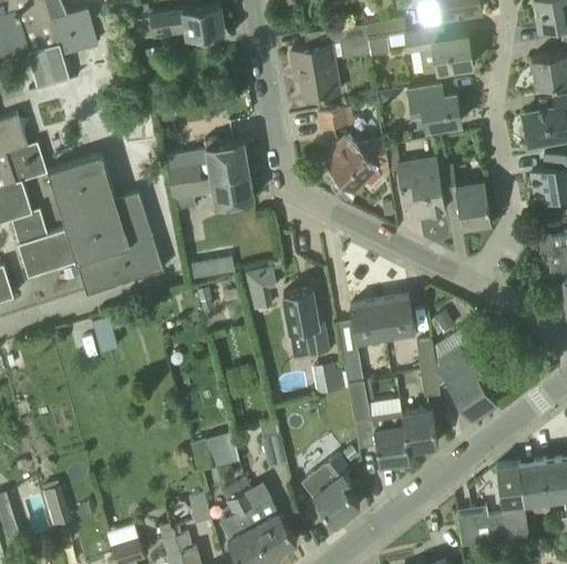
[(0,0),(0,93),(4,92),(0,75),(0,52),(24,45),(38,89),(70,79),(62,53),(99,43),(98,41),(94,42),(85,11),(89,10),(88,8),(68,13),(52,18),(47,0),(10,0),(9,0),(8,0),(0,0)]
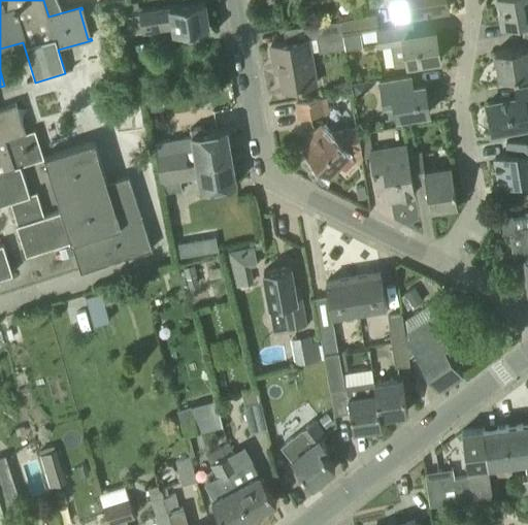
[(7,0),(8,0),(9,0),(43,0),(48,17),(63,12),(57,0),(7,0)]
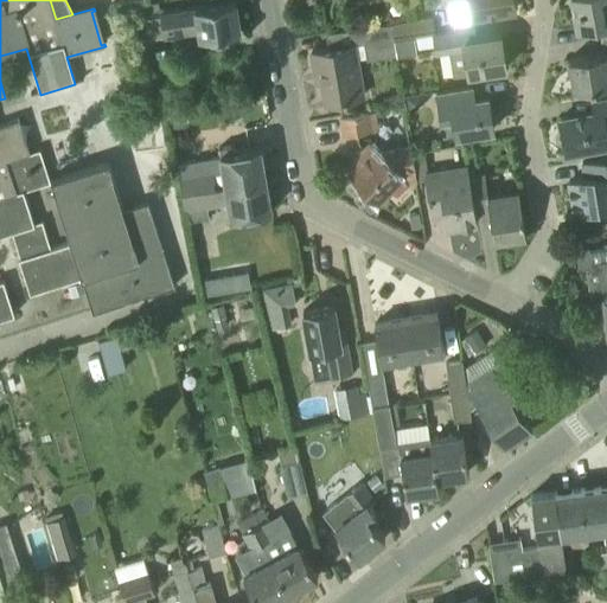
[(512,0),(447,0),(453,27),(474,25),(473,19),(515,12),(512,0)]
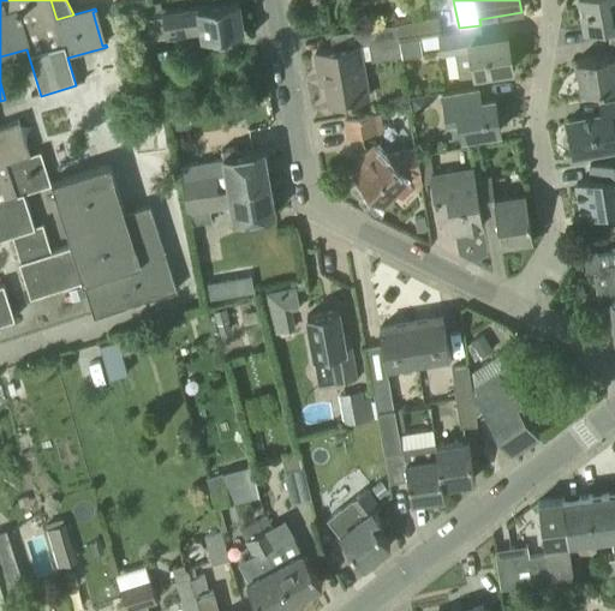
[(608,30),(610,43),(614,42),(614,0),(578,0),(585,34),(608,30)]
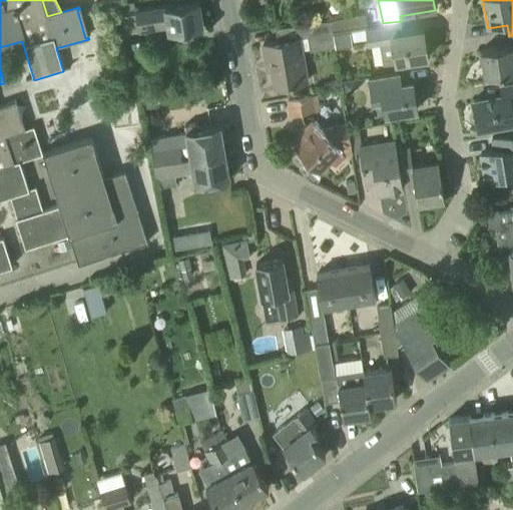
[(135,13),(135,12),(125,14),(125,15),(117,16),(120,36),(138,34),(155,32),(154,27),(166,25),(169,38),(180,36),(180,32),(202,29),(202,25),(204,25),(202,14),(200,15),(198,3),(135,13)]
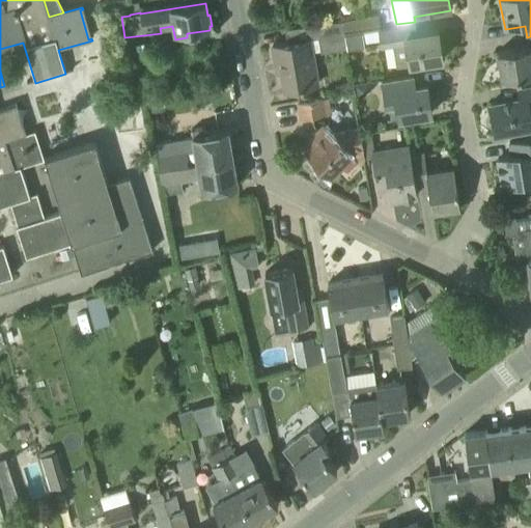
[(345,37),(362,34),(381,31),(379,19),(343,24),(345,37)]
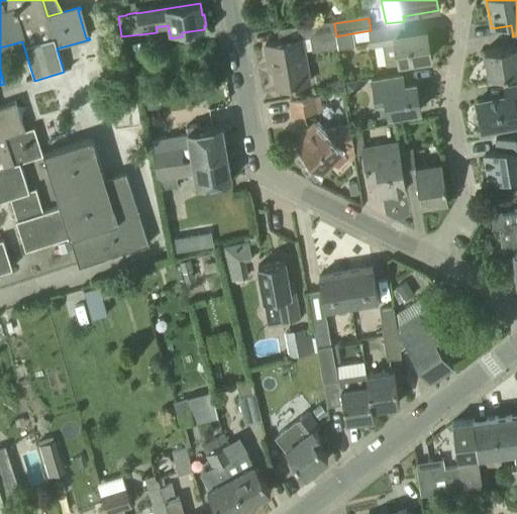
[(338,49),(336,36),(334,23),(278,31),(280,44),(266,47),(268,64),(273,63),(278,90),(310,85),(302,40),(309,39),(312,55),(338,49)]
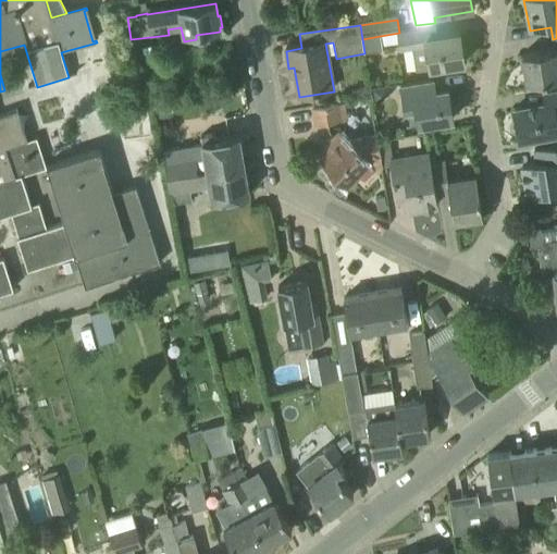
[(459,35),(438,38),(438,40),(419,44),(417,31),(396,34),(399,51),(412,49),(416,73),(431,70),(431,71),(465,65),(459,35)]
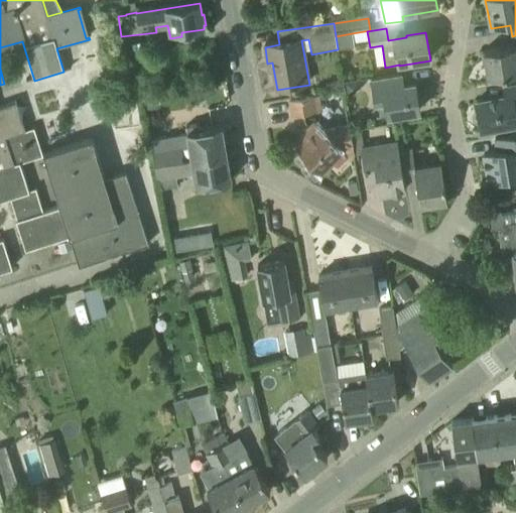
[(352,33),(336,36),(338,49),(339,51),(354,48),(352,33)]
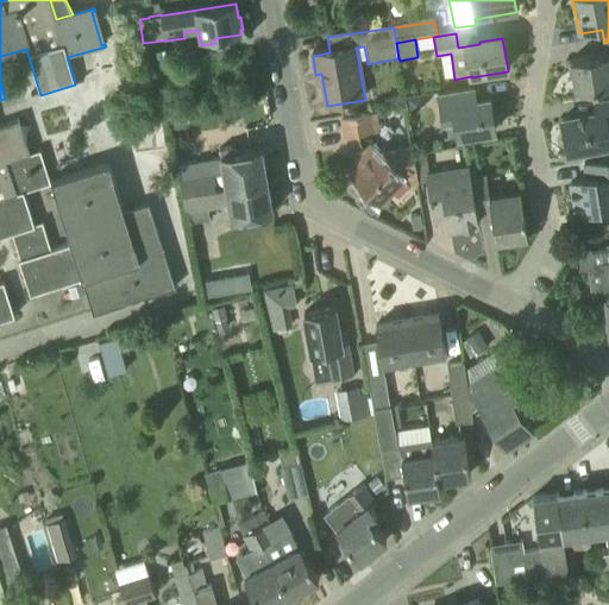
[(608,42),(604,43),(607,56),(571,63),(577,94),(608,88),(608,42)]
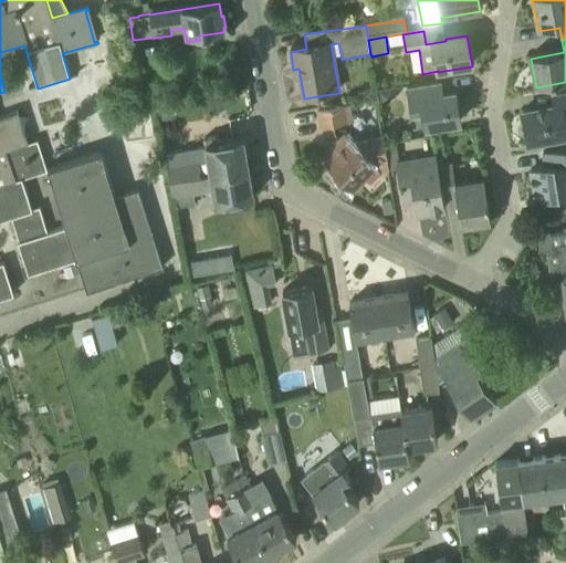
[(440,83),(407,89),(411,116),(422,114),(425,129),(460,124),(456,93),(442,95),(440,83)]
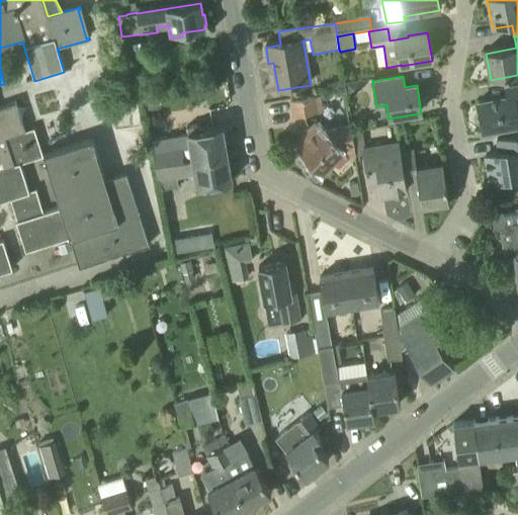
[(357,84),(348,85),(350,95),(359,93),(357,84)]
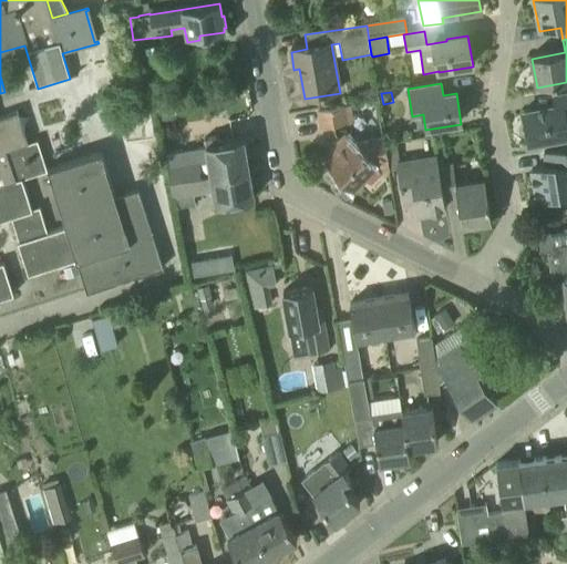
[(566,94),(555,98),(557,108),(524,113),(529,146),(566,139),(566,125),(565,118),(566,116),(566,94)]
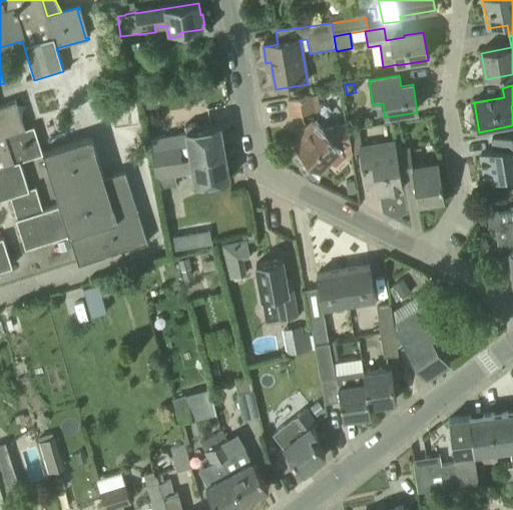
[(155,108),(153,97),(142,99),(144,110),(155,108)]
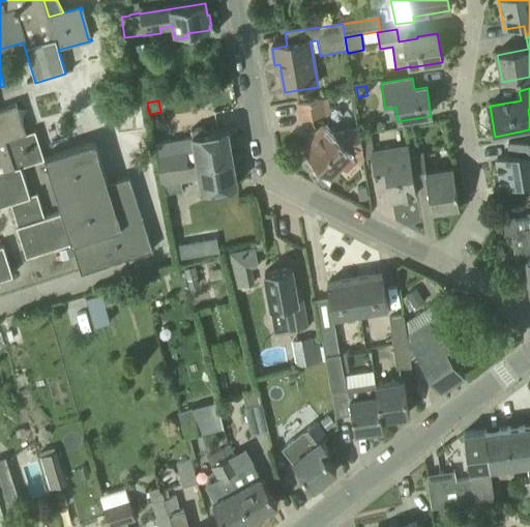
[(299,121),(325,116),(323,100),(297,105),(299,121)]
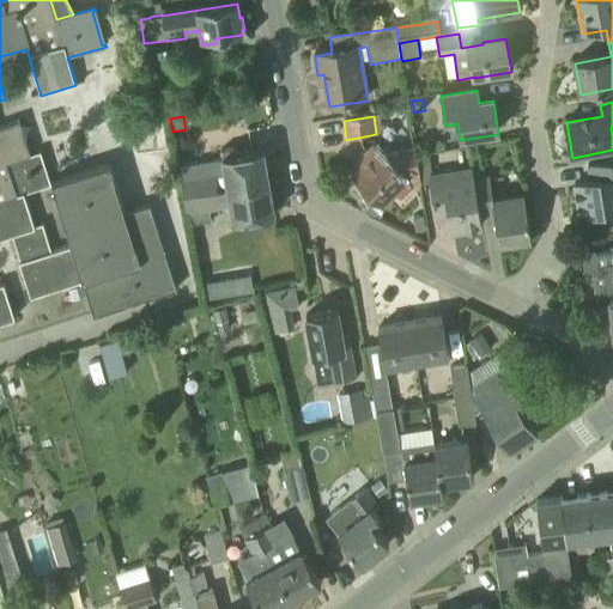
[(28,170),(25,159),(31,157),(20,123),(0,128),(0,326),(14,321),(4,286),(0,287),(0,241),(12,237),(20,263),(19,265),(31,298),(83,282),(71,247),(52,254),(42,226),(34,229),(23,194),(50,184),(46,168),(37,170),(36,166),(28,170)]
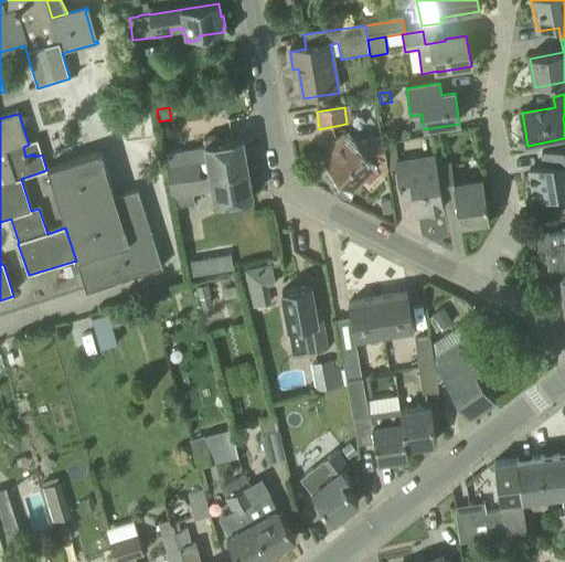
[(388,171),(386,160),(384,140),(353,145),(345,137),(329,152),(333,157),(326,165),(351,191),(364,179),(369,183),(380,172),(388,171)]
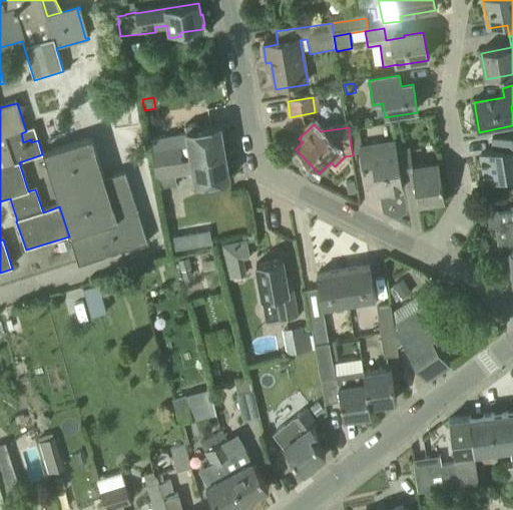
[(154,166),(225,153),(220,127),(199,130),(198,125),(185,127),(187,135),(150,142),(154,166)]
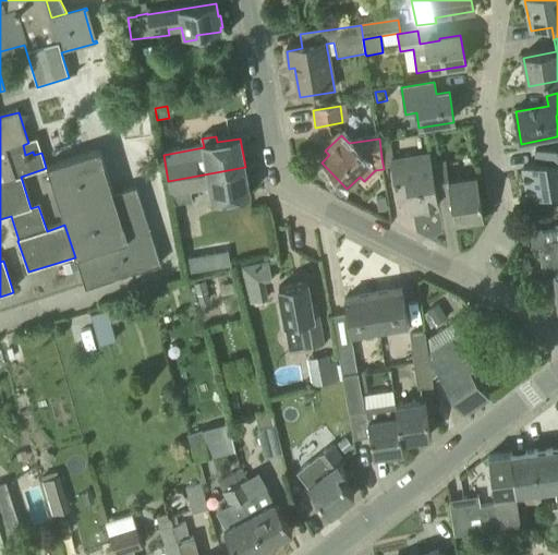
[(557,148),(535,153),(536,154),(541,153),(543,166),(523,169),(529,198),(557,193),(557,148)]
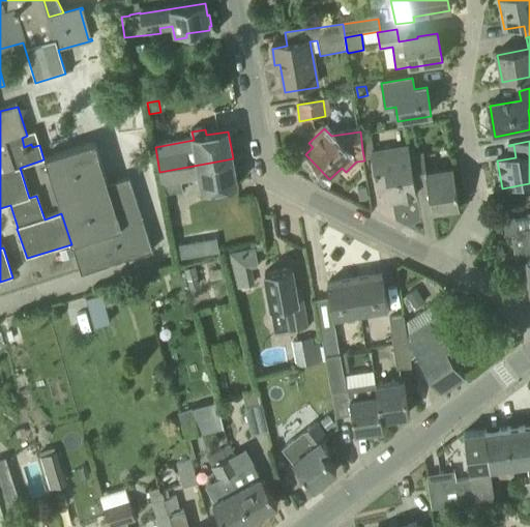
[(45,159),(61,213),(71,244),(81,274),(152,252),(129,178),(109,185),(95,143),(45,159)]
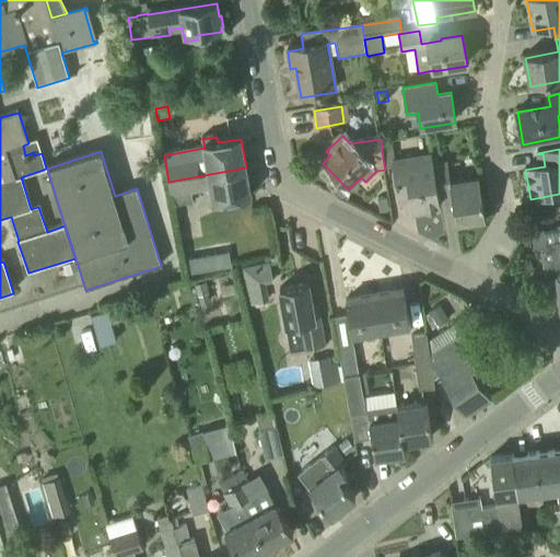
[(399,201),(400,201),(410,200),(413,213),(440,209),(439,197),(433,167),(431,158),(393,163),(399,201)]
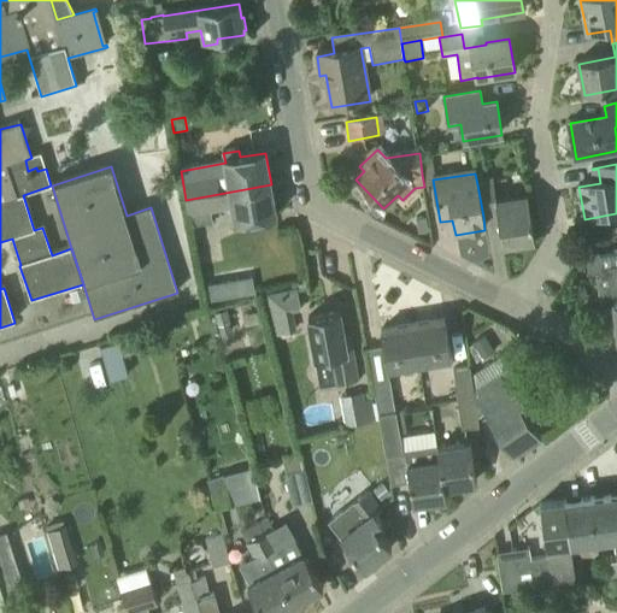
[(492,182),(477,184),(483,217),(497,214),(503,248),(535,242),(528,198),(495,204),(492,182)]
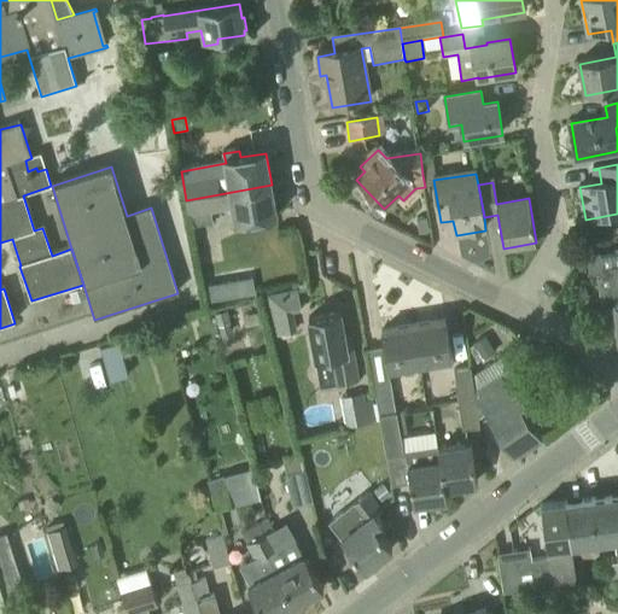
[(277,217),(272,185),(186,200),(192,229),(214,226),(211,215),(223,212),(222,209),(233,208),(237,224),(277,217)]
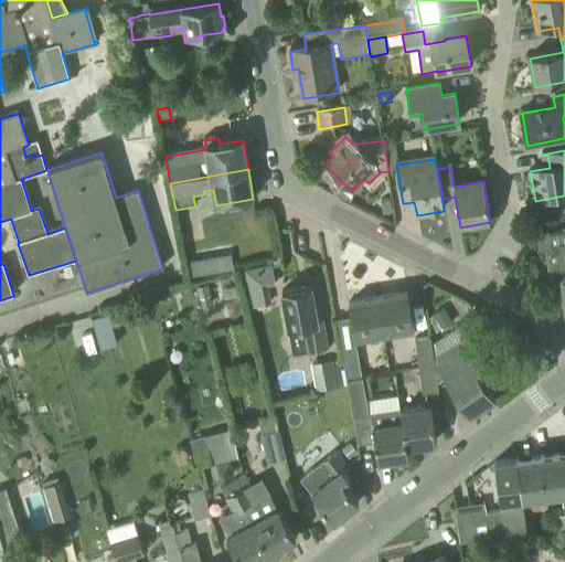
[(558,251),(547,251),(550,274),(561,273),(558,251)]
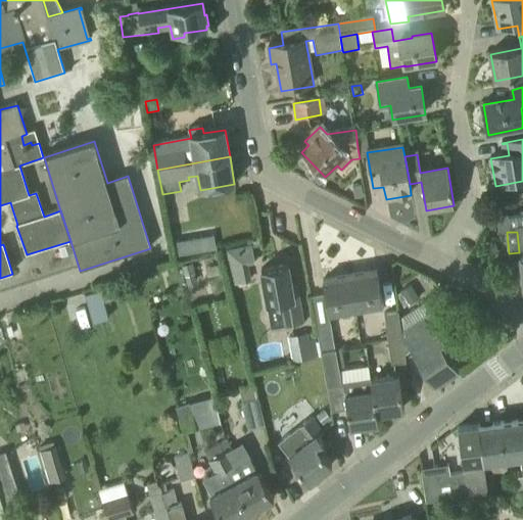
[(197,253),(216,249),(214,236),(195,239),(197,253)]
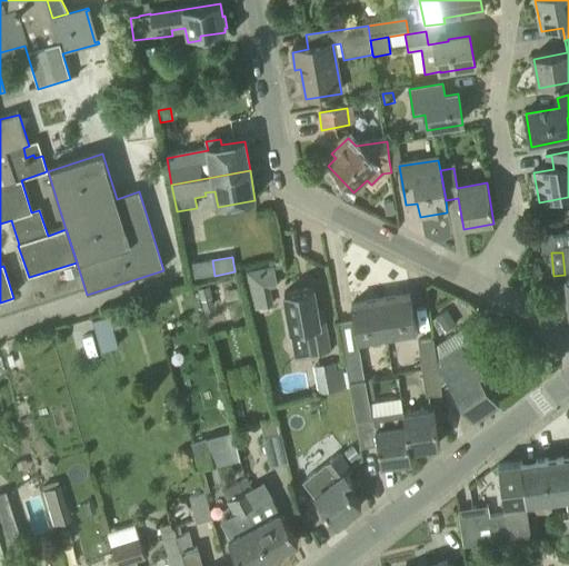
[(63,271),(67,281),(80,277),(77,267),(63,271)]
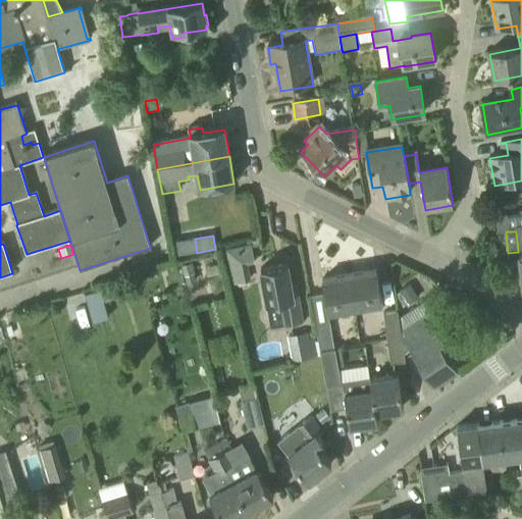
[(235,283),(245,281),(241,261),(254,258),(252,247),(227,252),(235,283)]
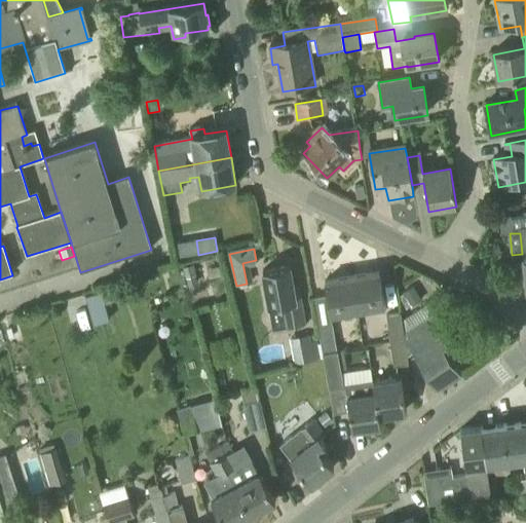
[(178,265),(177,265),(176,265),(168,267),(168,268),(172,277),(180,275),(178,265)]
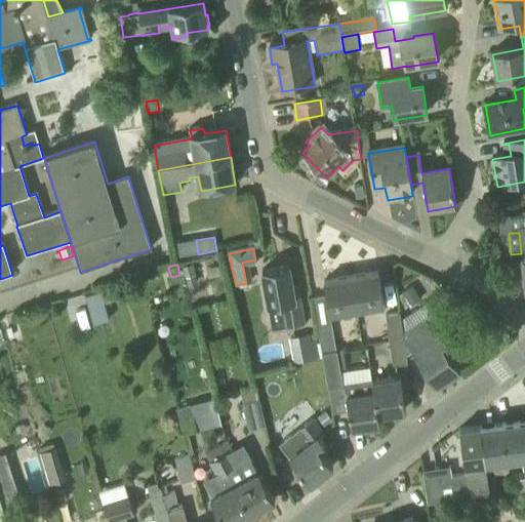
[(182,269),(185,279),(194,276),(191,266),(182,269)]
